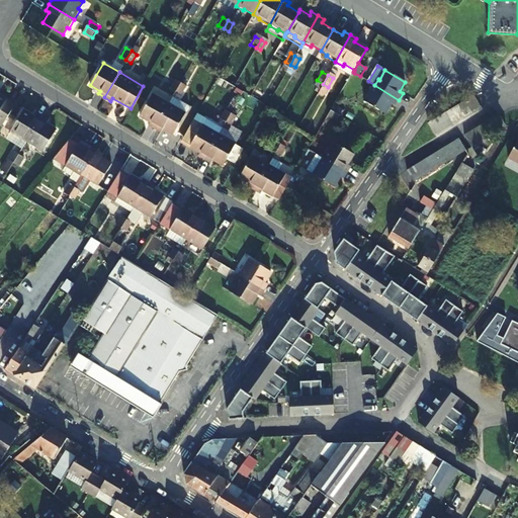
[(170,87),(174,90),(179,81),(175,79),(170,87)]
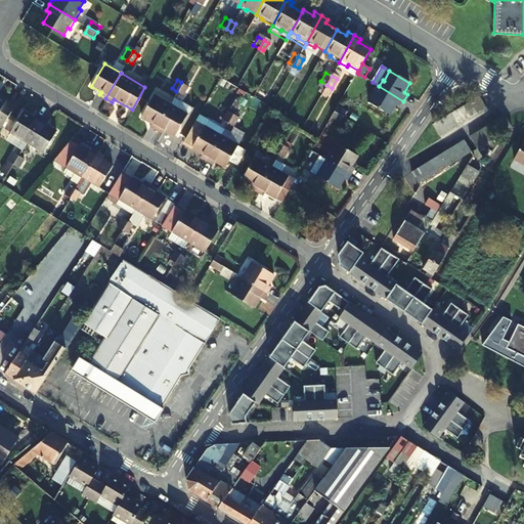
[(181,82),(176,91),(181,93),(186,85),(181,82)]
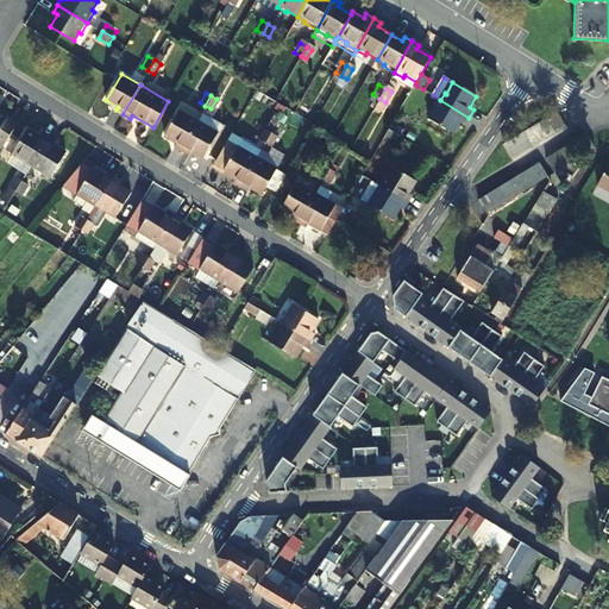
[(469,118),(440,100),(434,111),(435,112),(431,120),(453,135),(460,123),(465,125),(469,118)]
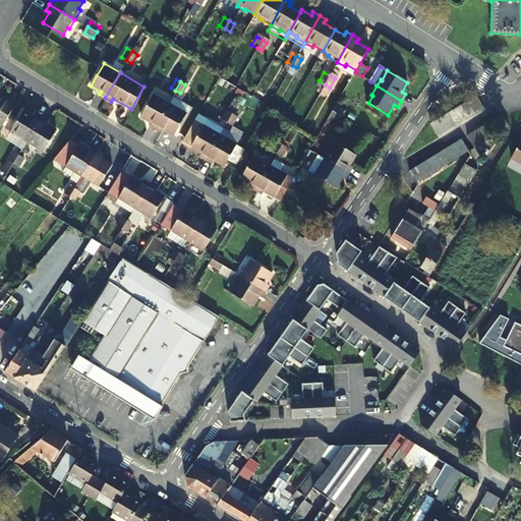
[(154,127),(168,103),(152,93),(138,115),(149,120),(148,123),(154,127)]
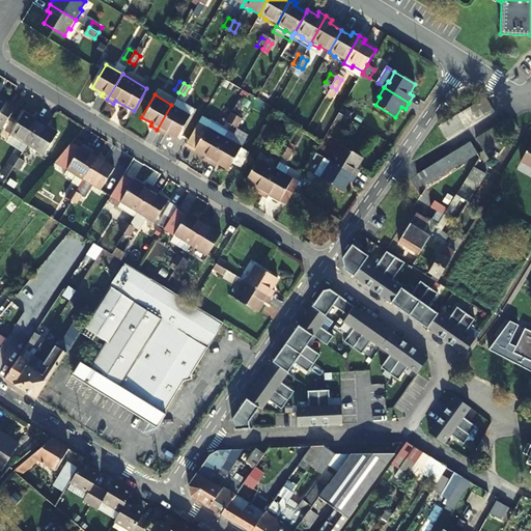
[(0,126),(1,128),(15,106),(0,96),(0,126)]
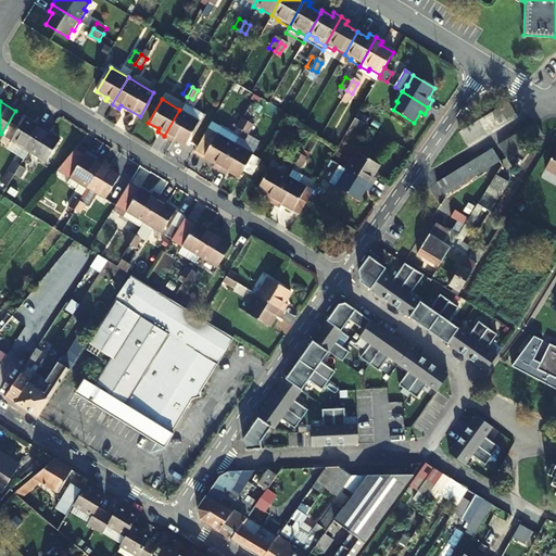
[(501,105),(508,119),(515,115),(507,102),(501,105)]
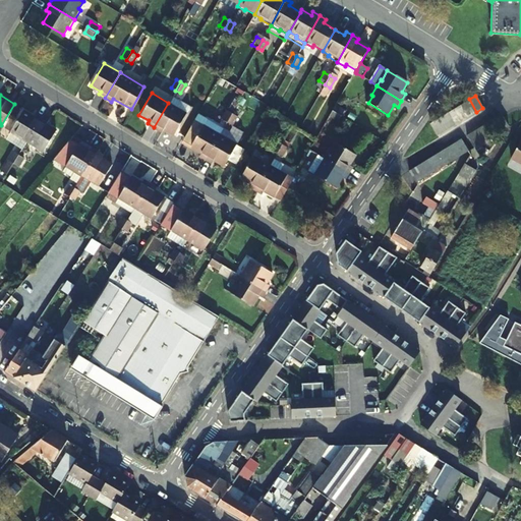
[(168,103),(184,112),(187,108),(171,98),(168,103)]
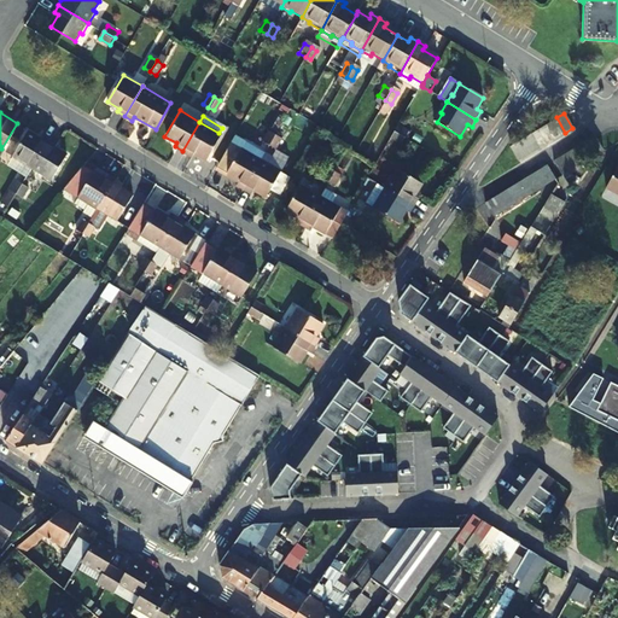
[(565,133),(557,117),(549,122),(559,136),(565,133)]
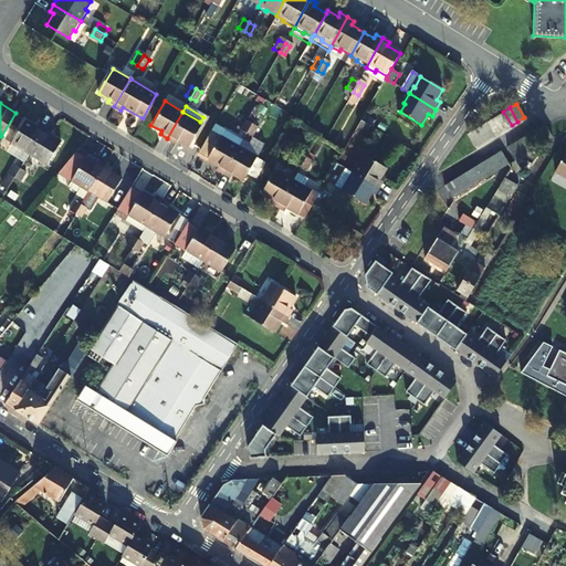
[(182,112),(167,138),(174,143),(176,139),(187,146),(201,123),(200,122),(182,112)]
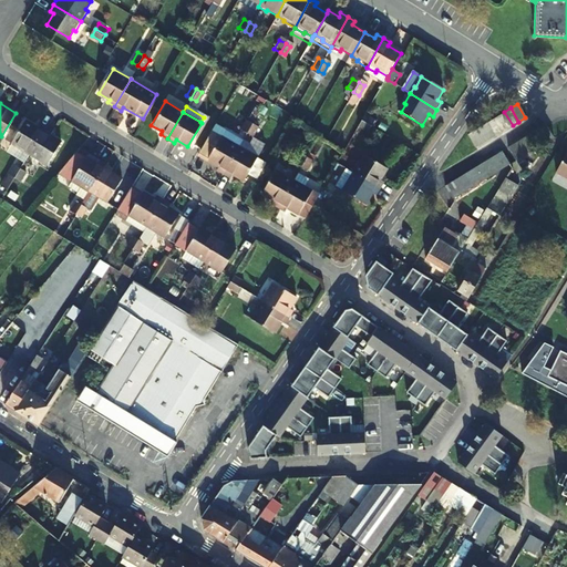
[(513,125),(504,112),(497,115),(506,129),(513,125)]
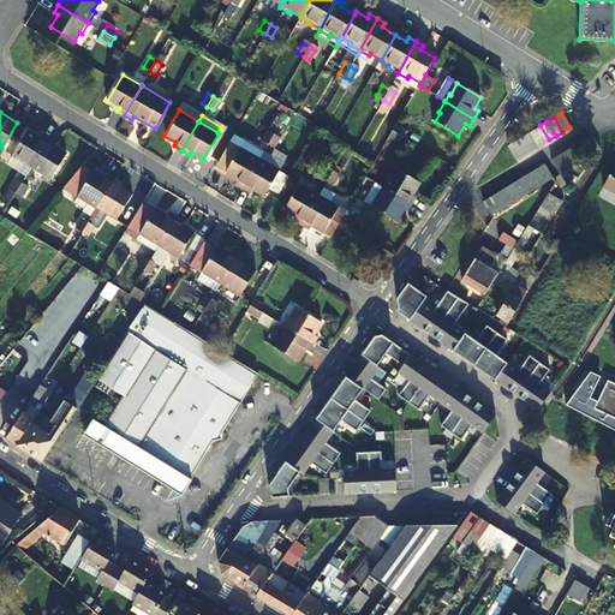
[(549,139),(539,125),(532,130),(542,144),(549,139)]
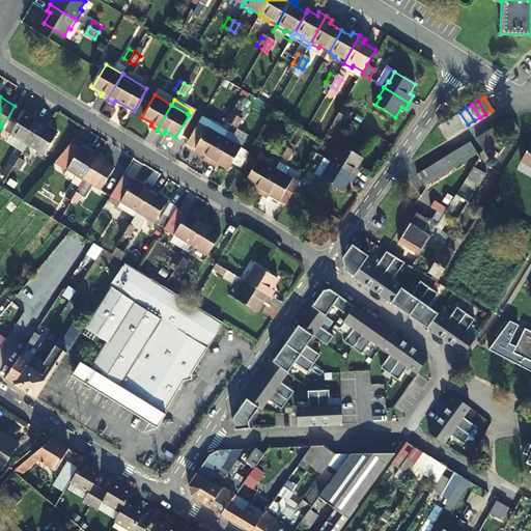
[(340,115),(347,120),(351,114),(342,109),(339,114),(340,115)]
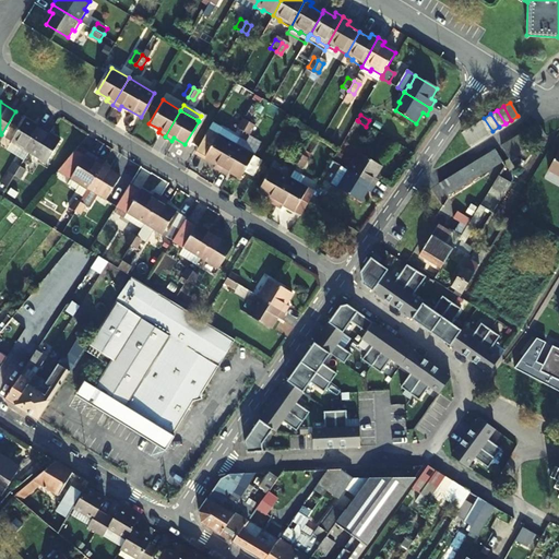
[(18,145),(27,152),(45,123),(37,119),(35,122),(25,116),(11,140),(19,144),(18,145)]
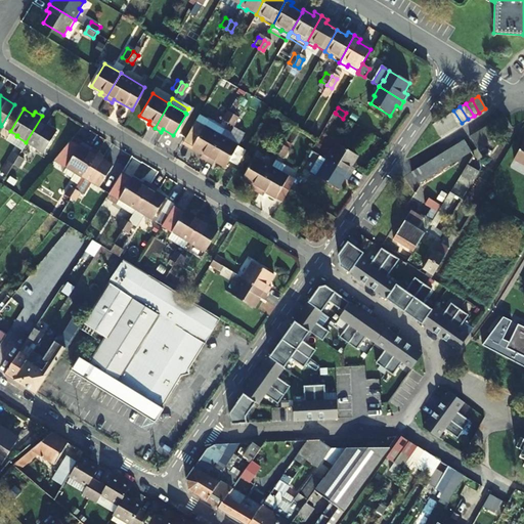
[(226,122),(231,113),(226,110),(221,119),(226,122)]
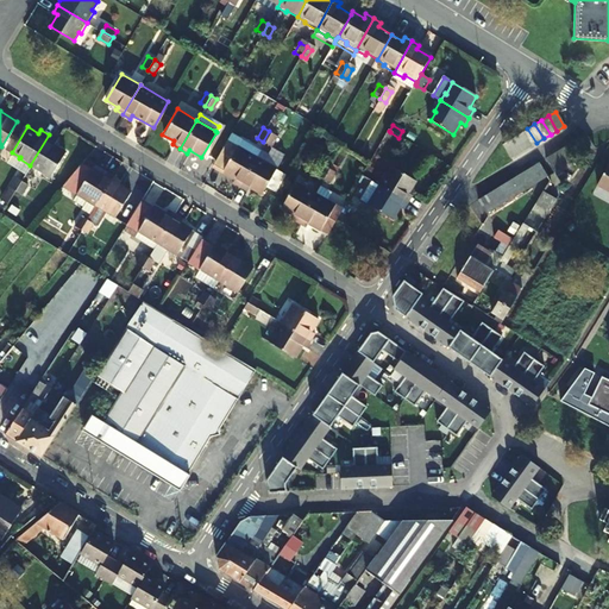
[(527,129),(520,133),(528,148),(537,143),(527,129)]
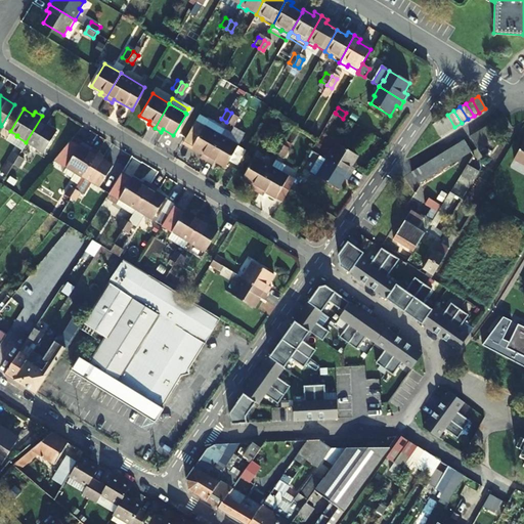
[(231,113),(226,122),(231,125),(236,117),(231,113)]
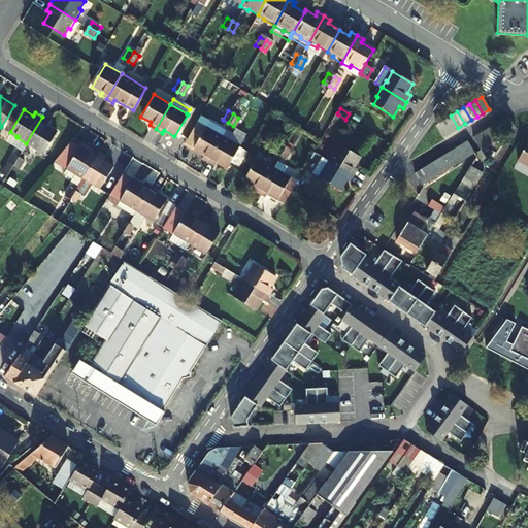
[(342,124),(345,120),(338,114),(337,113),(334,119),(342,124)]
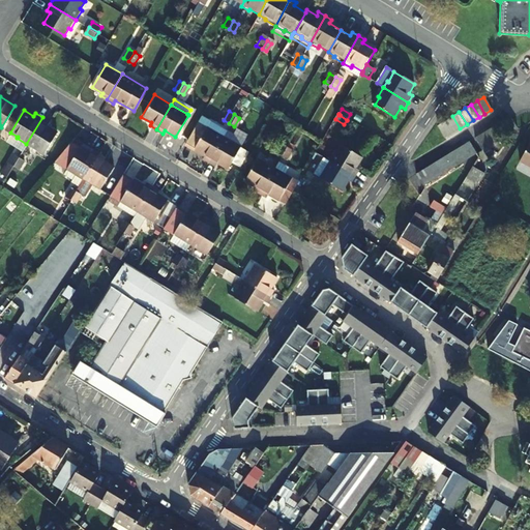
[(460,128),(452,116),(446,119),(453,133),(460,128)]
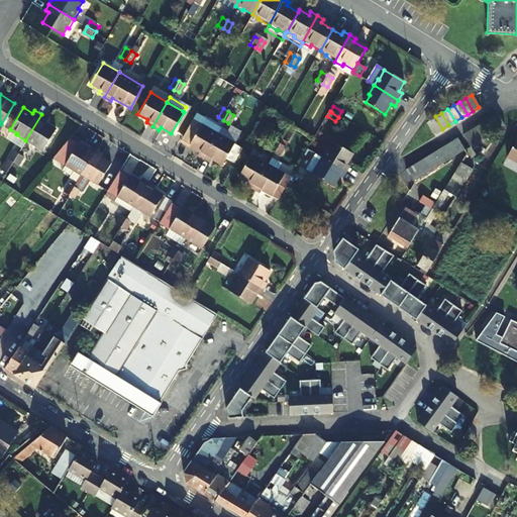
[(41,114),(25,140),(34,145),(34,144),(42,148),(56,127),(45,121),(47,117),(41,114)]
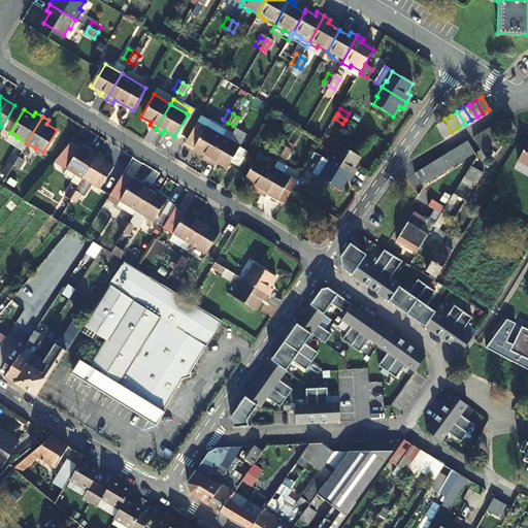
[(514,128),(506,117),(500,120),(508,132),(514,128)]
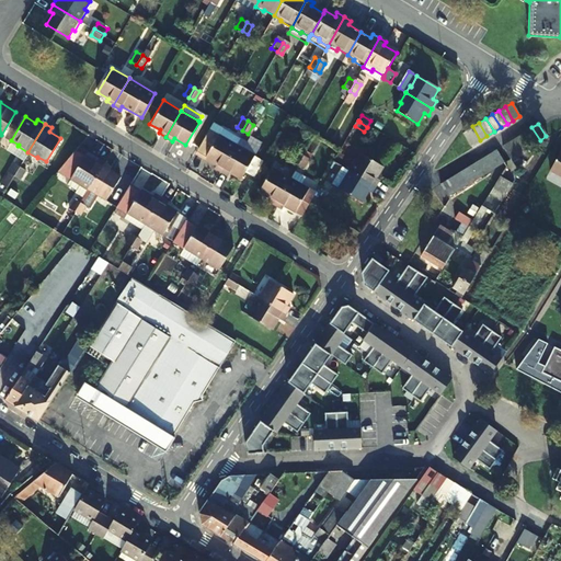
[(472,126),(466,130),(474,144),(480,140),(472,126)]
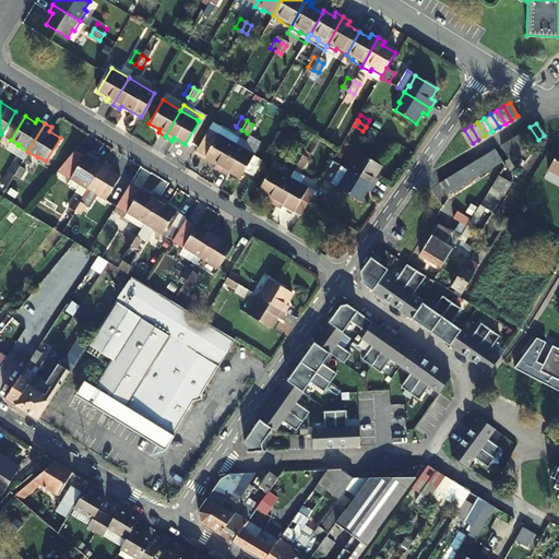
[(217,170),(234,143),(206,127),(193,151),(213,163),(211,166),(217,170)]
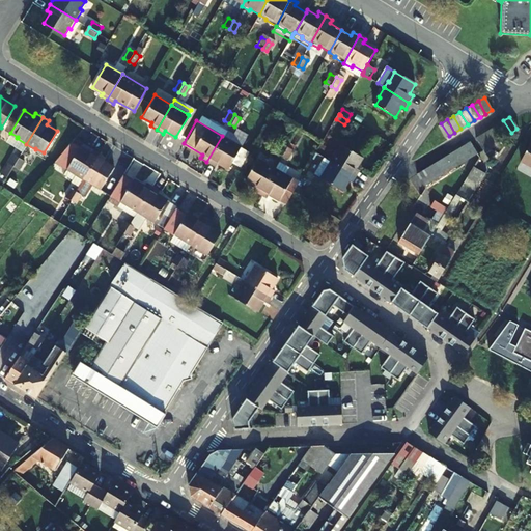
[(498,124),(505,136),(511,133),(503,120),(498,124)]
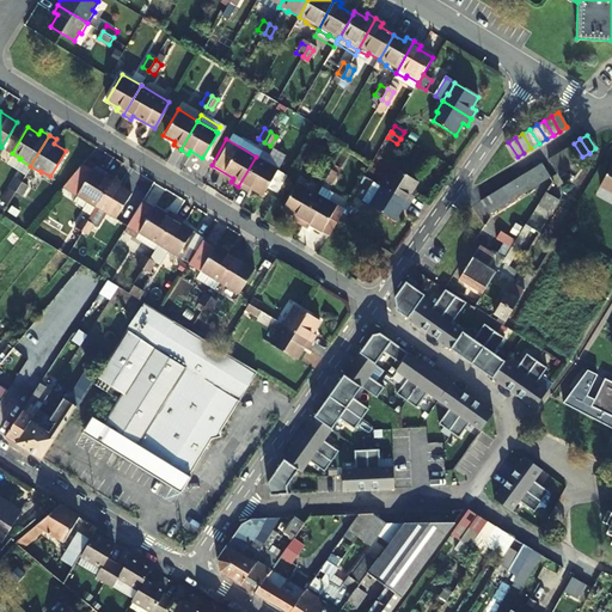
[(518,157),(508,142),(502,145),(512,160),(518,157)]
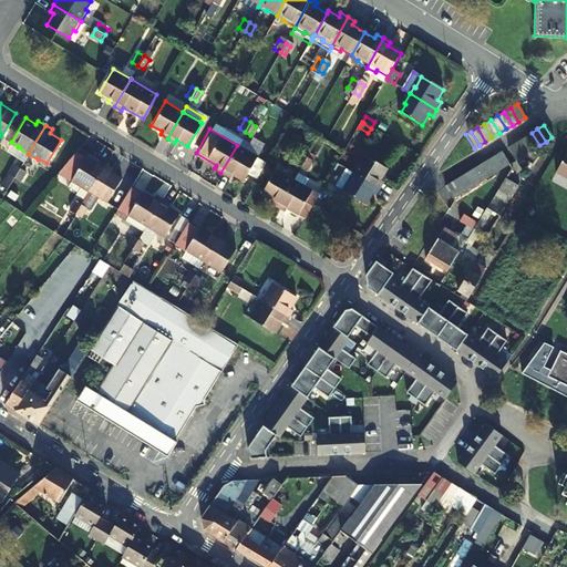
[(525,136),(534,150),(539,145),(532,133),(525,136)]
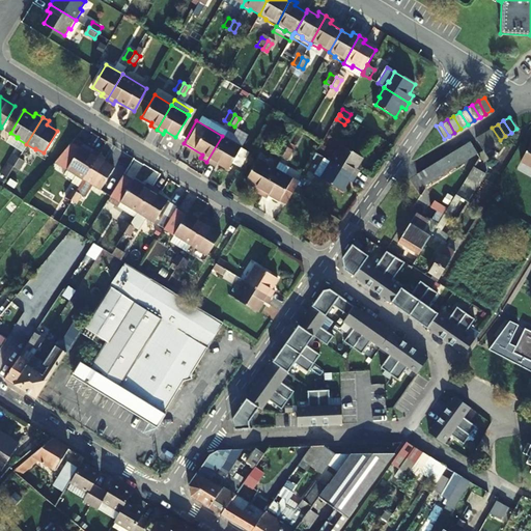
[(486,131),(494,143),(500,140),(492,128),(486,131)]
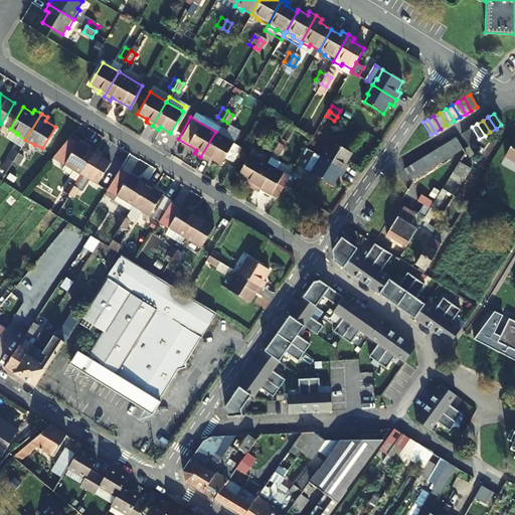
[(466,131),(473,143),(479,139),(472,127),(466,131)]
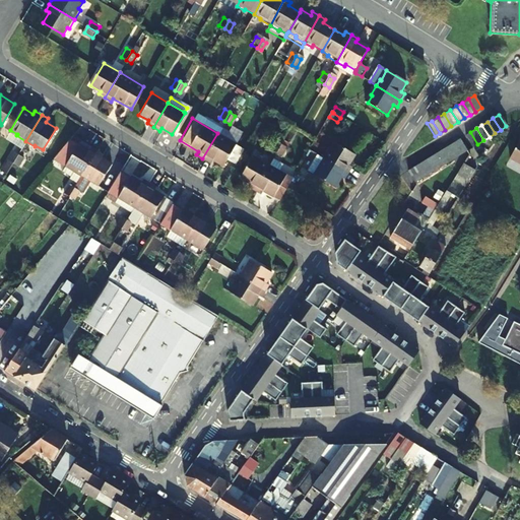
[(464,135),(471,147),(477,144),(470,132),(464,135)]
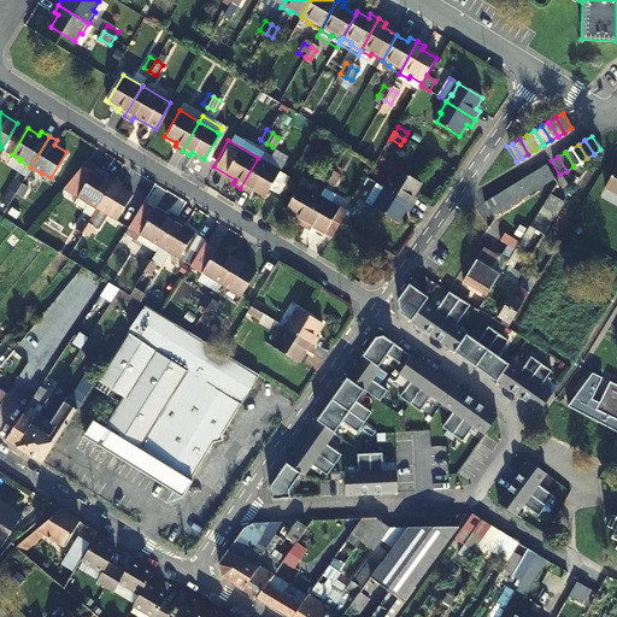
[(117,177),(109,171),(105,176),(93,169),(97,164),(87,158),(64,186),(98,207),(117,177)]
